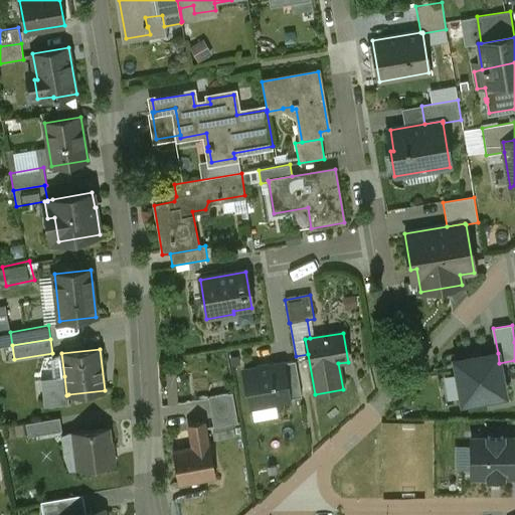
[(498,353),(455,360),(463,403),(505,395),(499,363),(498,353)]
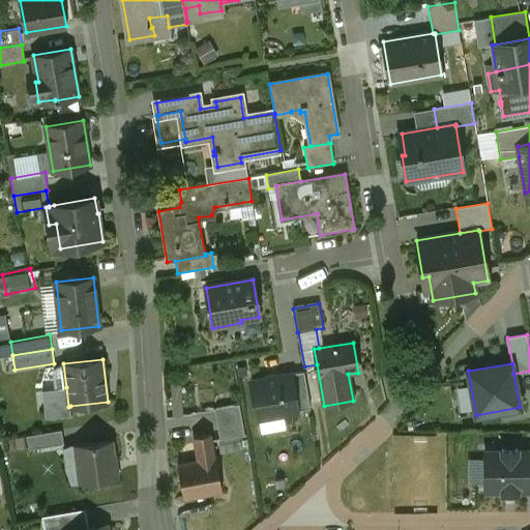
[(294,374),(251,381),(259,435),(287,430),(285,419),(301,416),(294,374)]
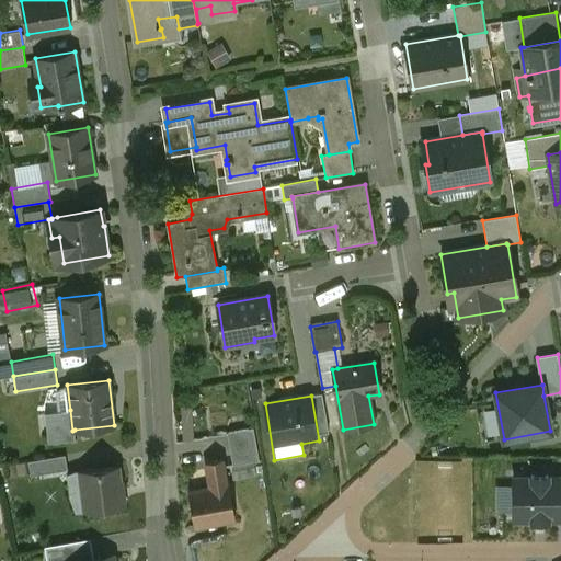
[(70,410),(45,412),(48,442),(76,438),(75,430),(72,431),(70,410)]
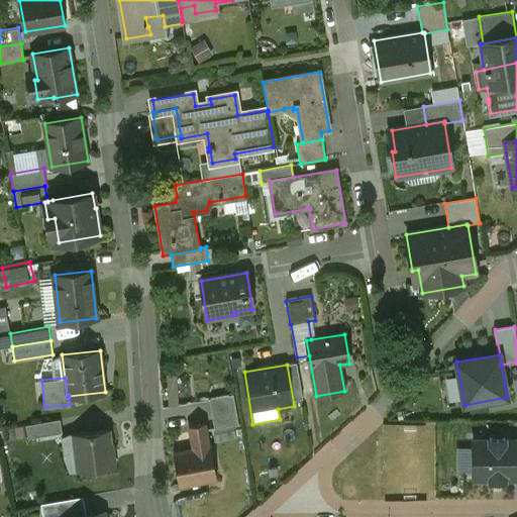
[(233,395),(209,399),(214,429),(238,425),(233,395)]
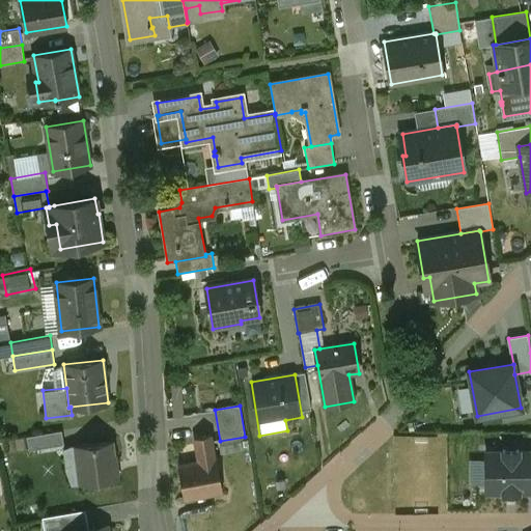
[(61,430),(27,437),(29,450),(64,444),(61,430)]
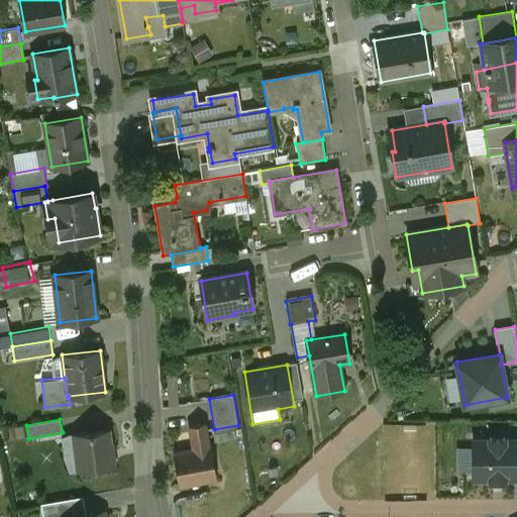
[(205,423),(189,427),(193,449),(209,446),(205,423)]
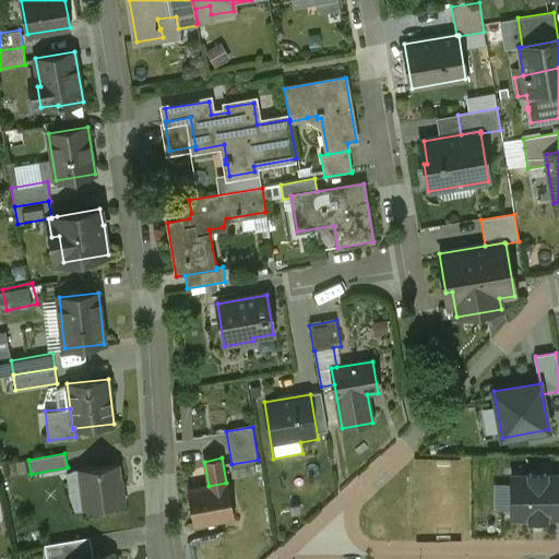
[(118,463),(75,470),(76,472),(82,471),(84,491),(82,491),(84,509),(121,504),(118,479),(120,479),(118,463)]
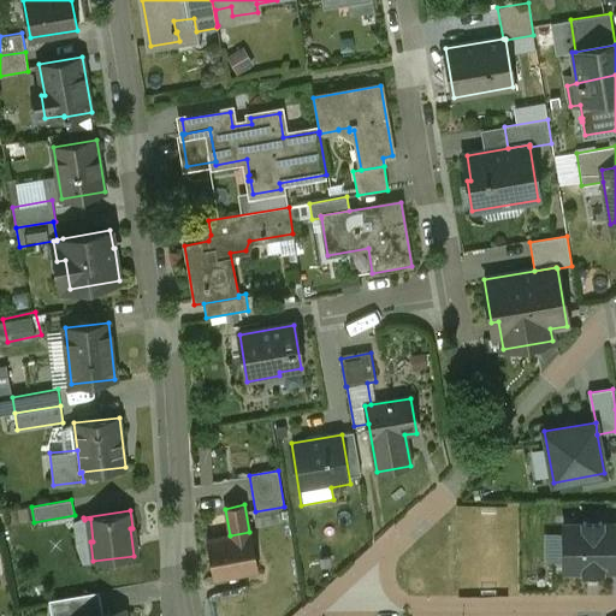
[(584,525),(564,525),(564,572),(584,572),(584,573),(603,573),(603,572),(615,570),(615,525),(603,525),(603,523),(584,523),(584,525)]
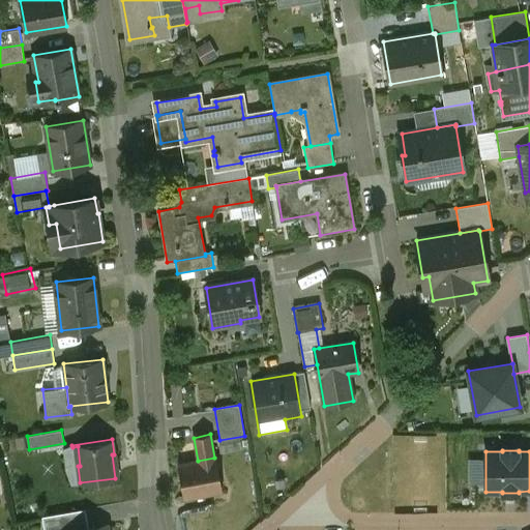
[(198,461),(178,464),(184,498),(222,492),(215,457),(214,458),(198,461)]
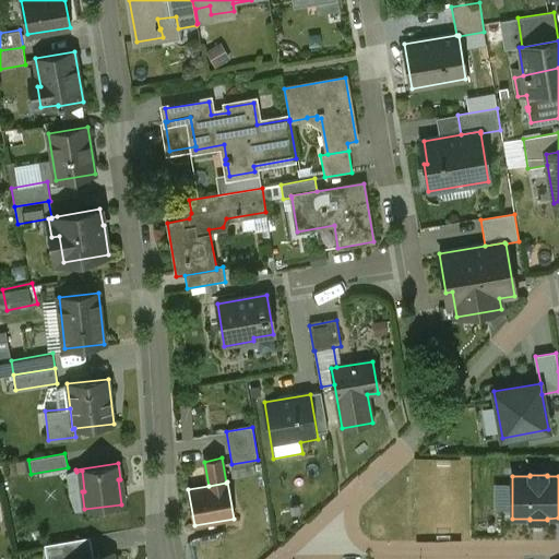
[(90,536),(45,544),(47,558),(63,555),(63,558),(85,558),(94,558),(90,536)]
